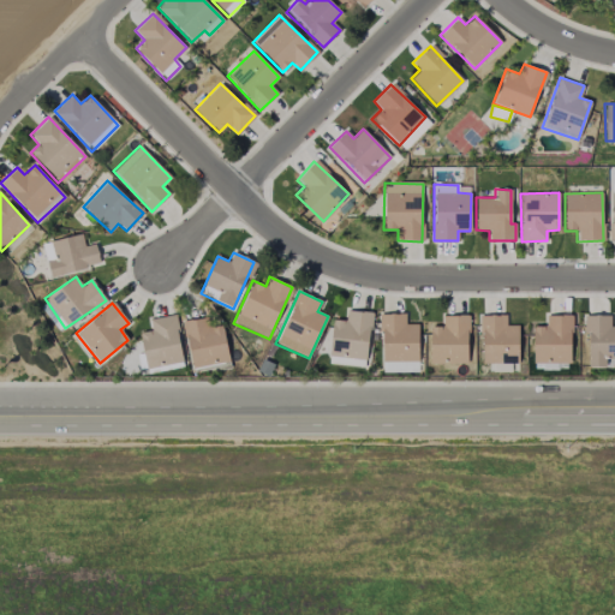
[(366,359),(369,311),(345,311),(345,321),(330,320),(329,358),(366,359)]
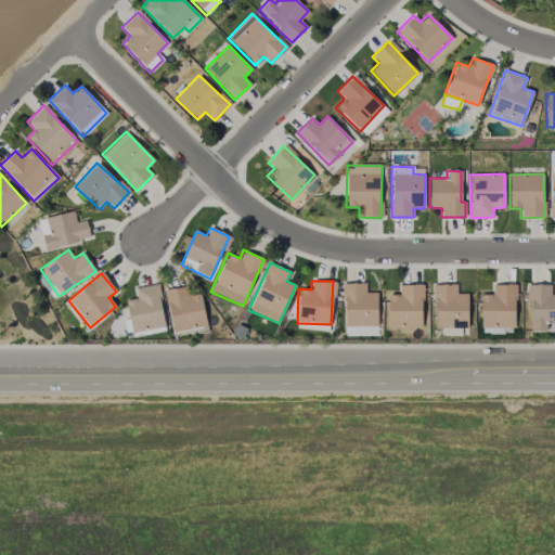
[(377,326),(376,293),(365,293),(365,283),(343,283),(344,326),(377,326)]
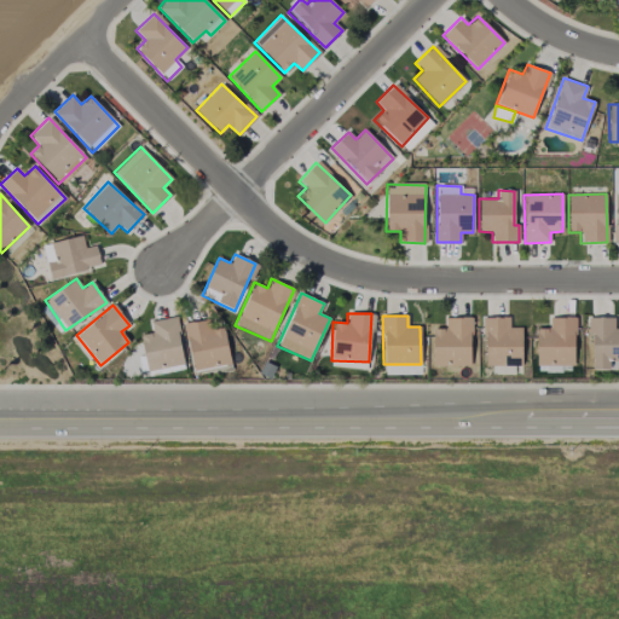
[(184,365),(175,317),(149,320),(151,333),(140,334),(146,371),(184,365)]
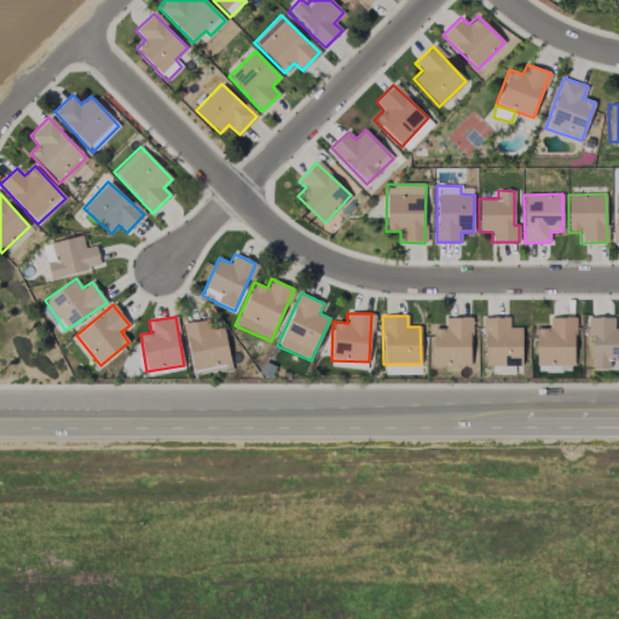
[(432,366),(470,365),(470,317),(444,318),(445,329),(432,329),(432,366)]
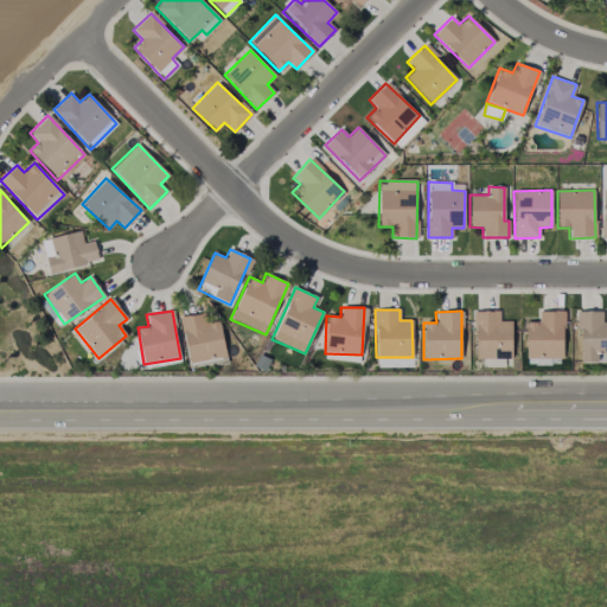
[(511,321),(499,321),(499,311),(474,312),(474,359),(511,358),(511,321)]
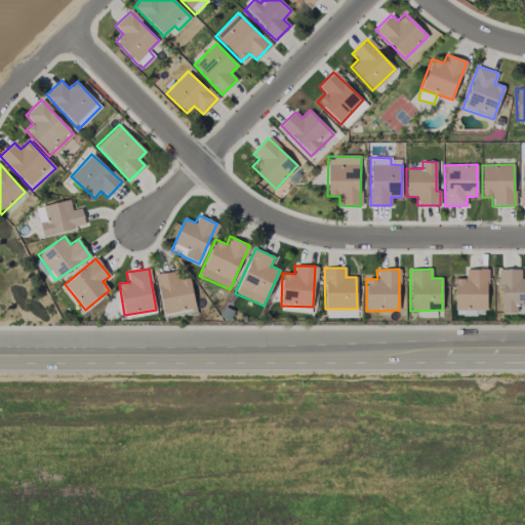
[(454,311),(487,310),(486,269),(465,269),(465,279),(454,279),(454,311)]
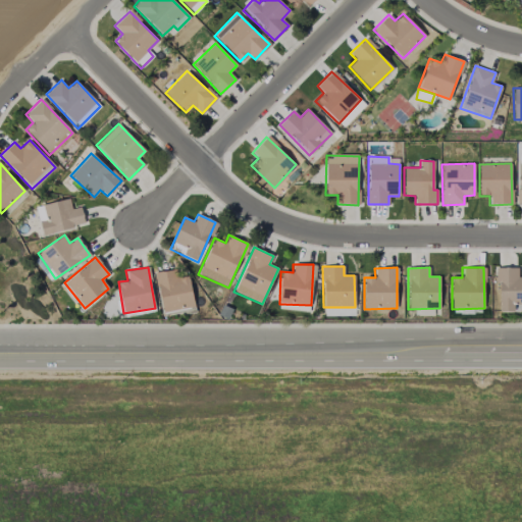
[(517,267),(497,268),(498,312),(513,312),(513,304),(521,303),(521,276),(518,277),(517,267)]
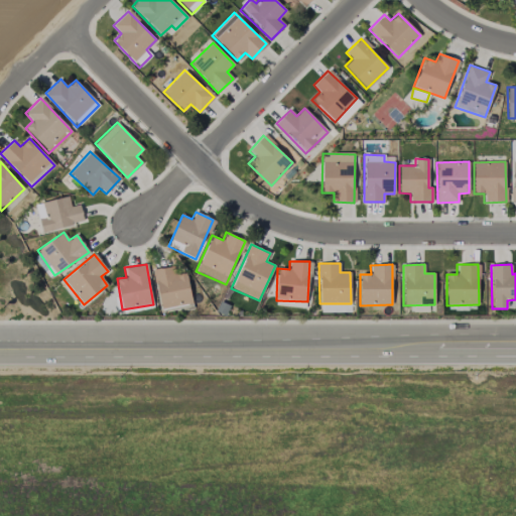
[(191,304),(185,272),(175,274),(173,266),(153,269),(160,309),(191,304)]
